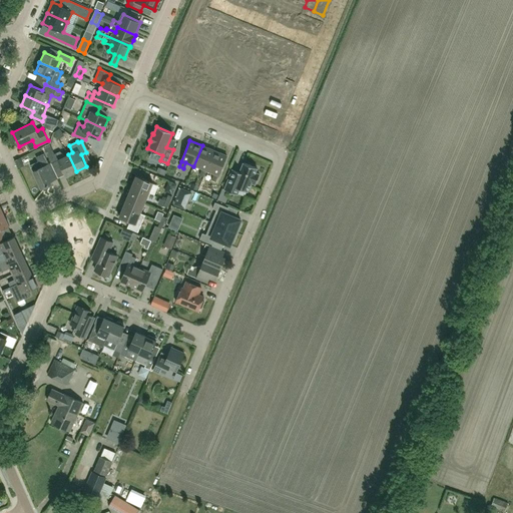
[(202,145),(193,166),(202,169),(199,175),(203,176),(206,171),(214,150),(202,145)]
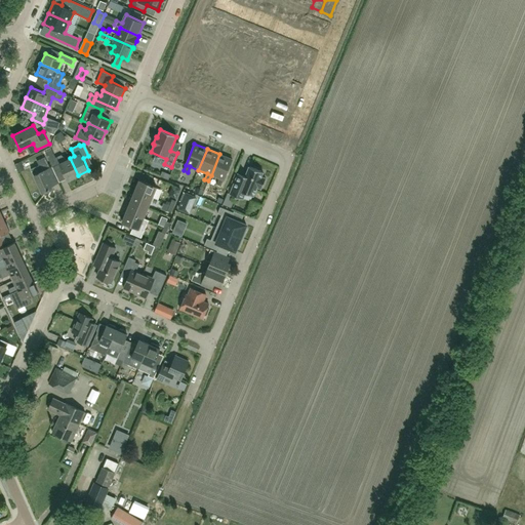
[(219,154),(211,175),(219,178),(216,185),(220,186),(224,180),(232,159),(219,154)]
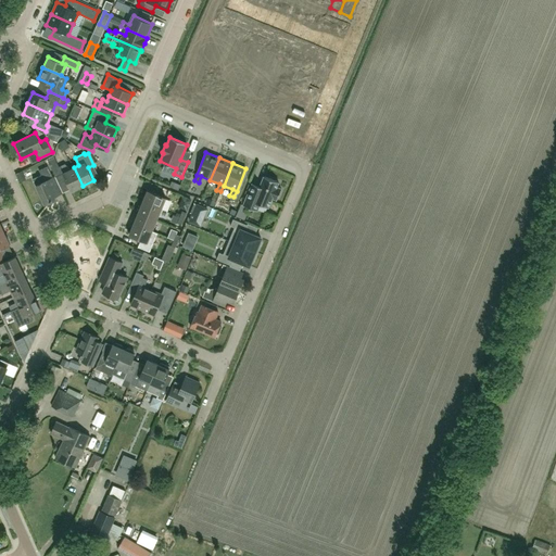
[(72,191),(83,186),(74,167),(70,169),(68,166),(65,164),(59,166),(52,169),(54,175),(59,184),(66,179),(71,189),(72,191)]
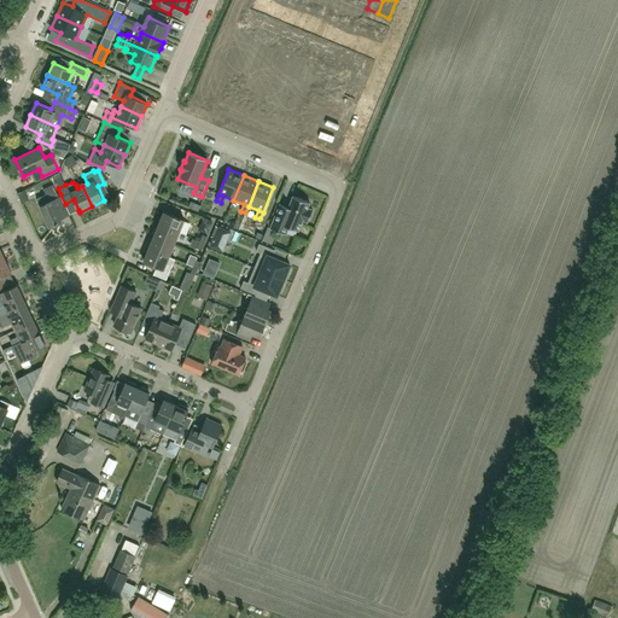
[(44,190),(46,194),(36,198),(40,207),(50,227),(62,221),(60,217),(68,215),(53,185),(44,190)]
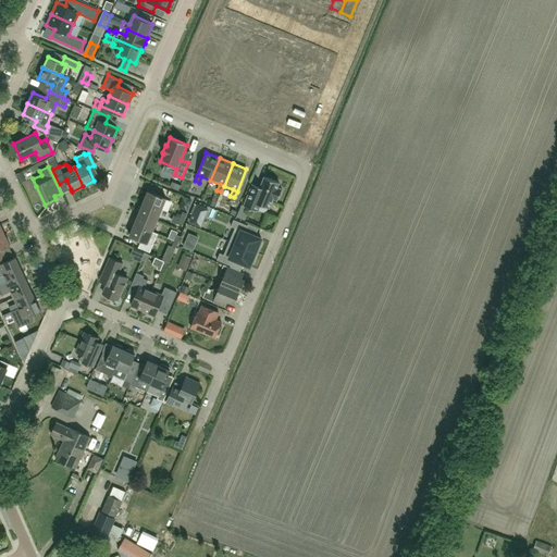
[(258,211),(260,205),(269,208),(272,199),(277,200),(282,189),(277,187),(279,183),(264,176),(260,187),(252,184),(248,194),(244,206),(258,211)]
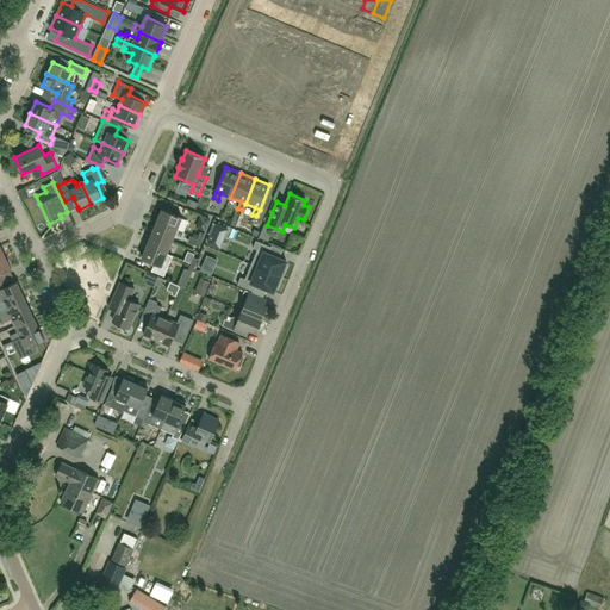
[(156,222),(176,230),(182,218),(162,210),(156,222)]
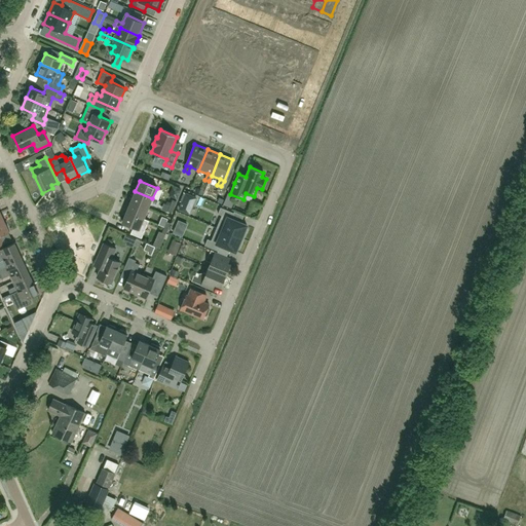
[(179,199),(183,192),(179,190),(175,197),(179,199)]
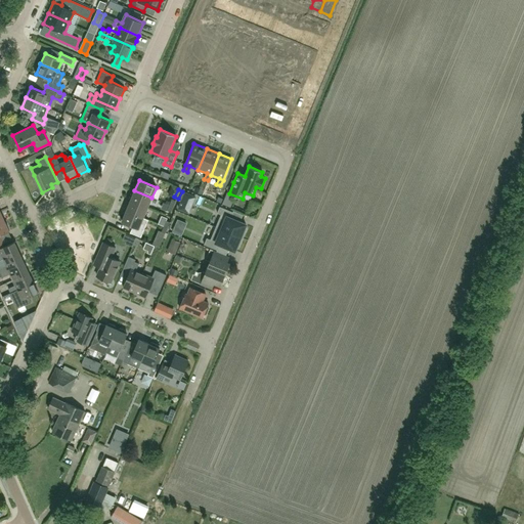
[(130,201),(147,208),(151,198),(134,190),(130,201)]
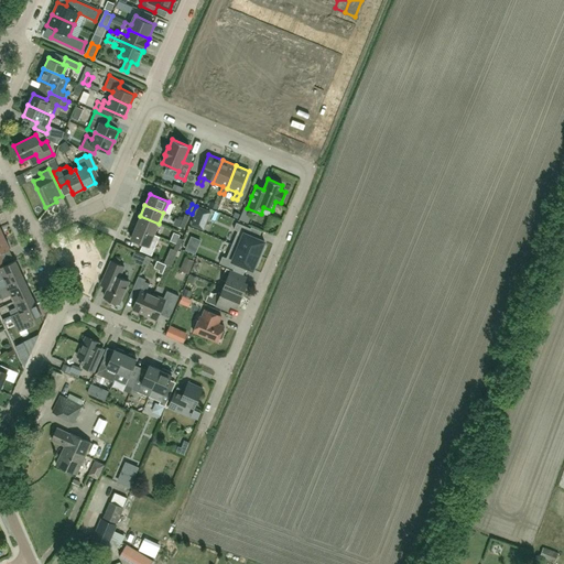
[(136,227),(154,235),(159,224),(140,216),(136,227)]
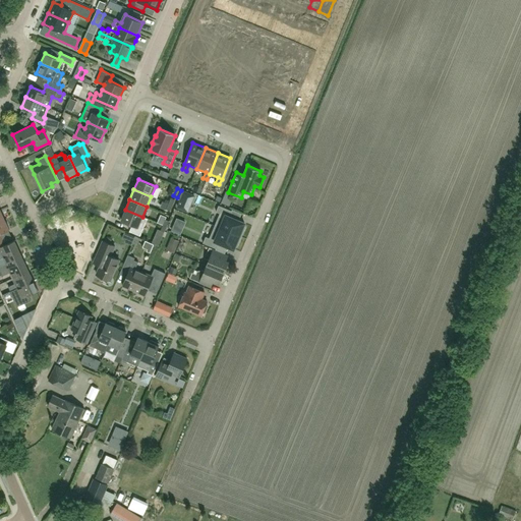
[(188,212),(191,204),(181,199),(177,208),(188,212)]
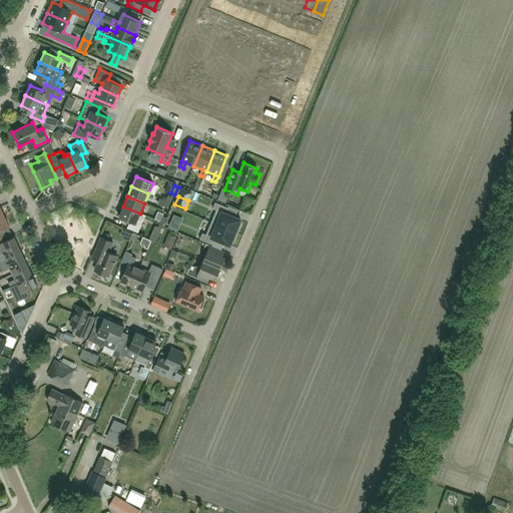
[(216,210),(211,222),(237,233),(240,224),(238,223),(240,219),(225,213),(228,207),(215,202),(212,208),(216,210)]
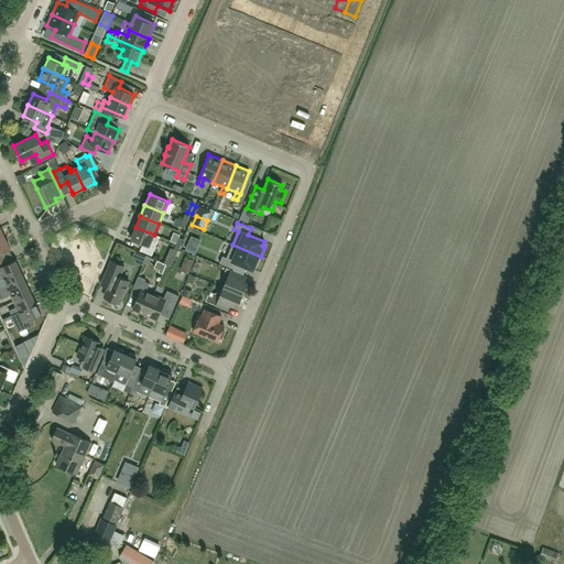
[(159,236),(154,235),(136,227),(131,238),(133,239),(143,243),(141,250),(151,255),(159,236)]
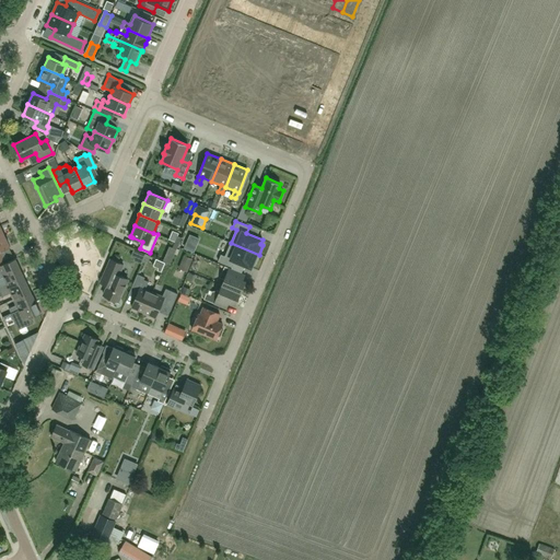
[(0,261),(3,260),(0,253),(0,251),(10,246),(4,235),(0,237),(0,261)]
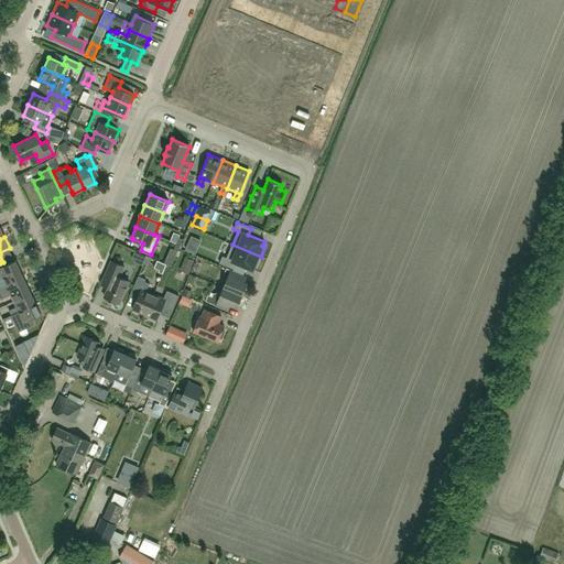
[(234,269),(237,263),(252,270),(255,266),(257,267),(261,257),(232,245),(227,258),(223,257),(219,263),(234,269)]
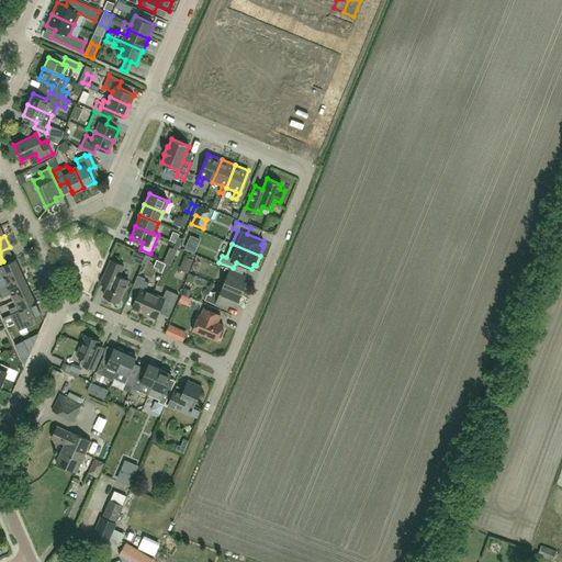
[(0,271),(1,272),(3,278),(21,270),(15,258),(0,266),(0,271)]
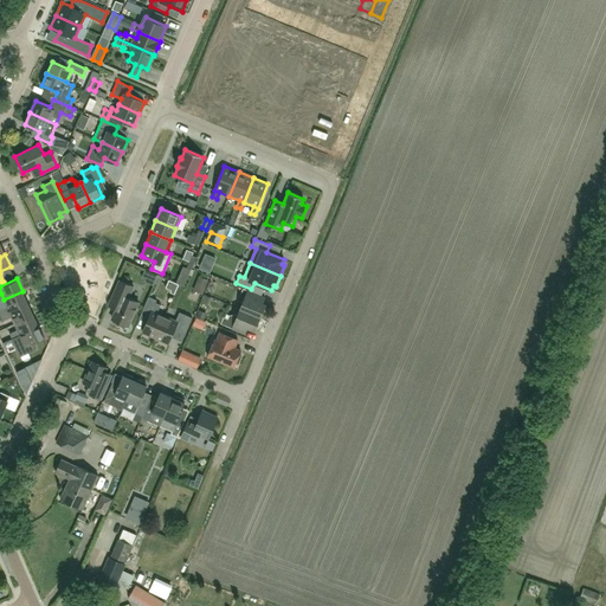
[(128,326),(139,302),(128,297),(134,287),(120,279),(108,305),(116,309),(111,318),(128,326)]
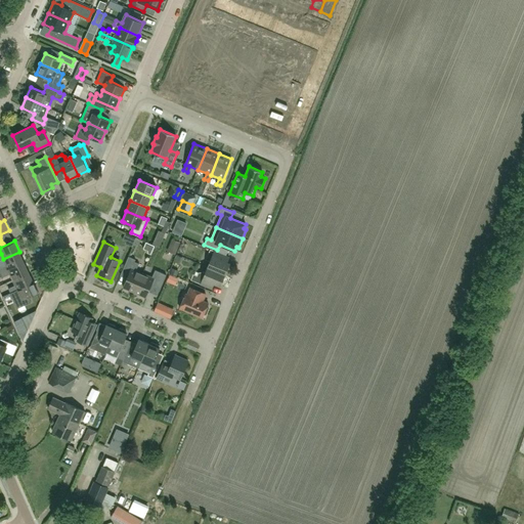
[(145,250),(154,253),(157,246),(147,243),(145,250)]
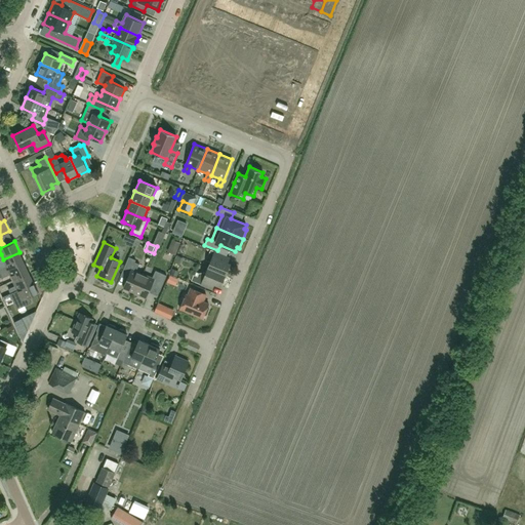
[(225,275),(230,264),(227,263),(230,257),(210,249),(206,259),(210,261),(208,268),(225,275)]
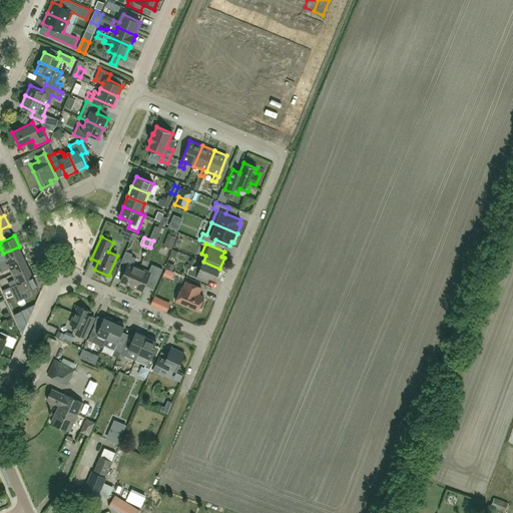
[(0,265),(1,267),(7,264),(23,255),(19,246),(3,253),(6,260),(0,262),(0,265)]
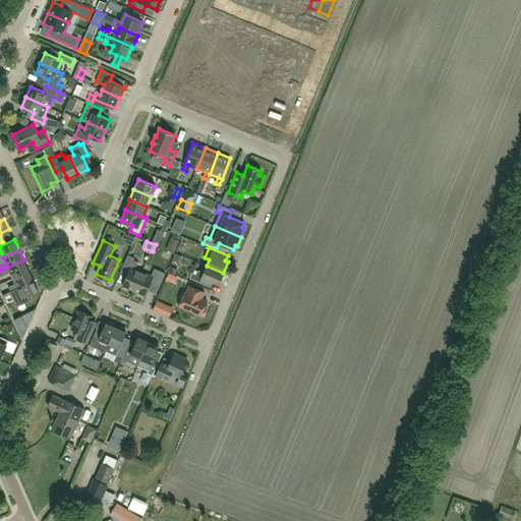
[(133,290),(141,272),(135,269),(138,262),(133,259),(134,257),(127,254),(122,268),(128,271),(122,285),(133,290)]
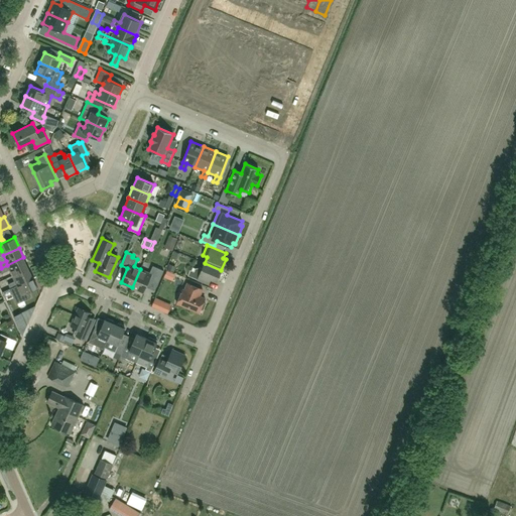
[(9,269),(12,275),(28,267),(23,257),(7,265),(1,268),(2,272),(9,269)]
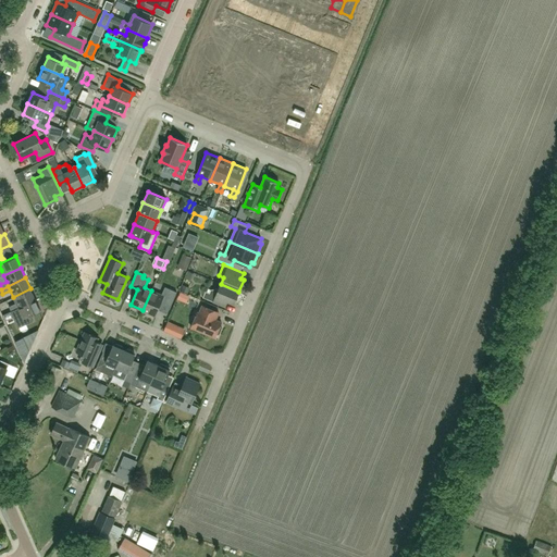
[(234,304),(238,292),(221,284),(219,289),(217,288),(211,289),(209,293),(206,291),(202,297),(225,307),(227,300),(234,304)]
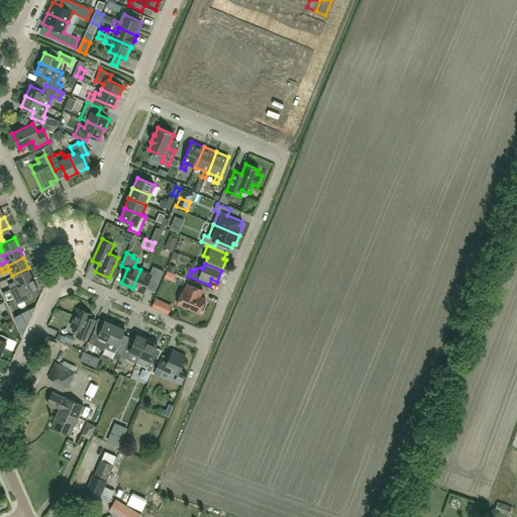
[(149,280),(158,284),(164,271),(152,266),(149,274),(140,270),(132,288),(143,293),(149,280)]
